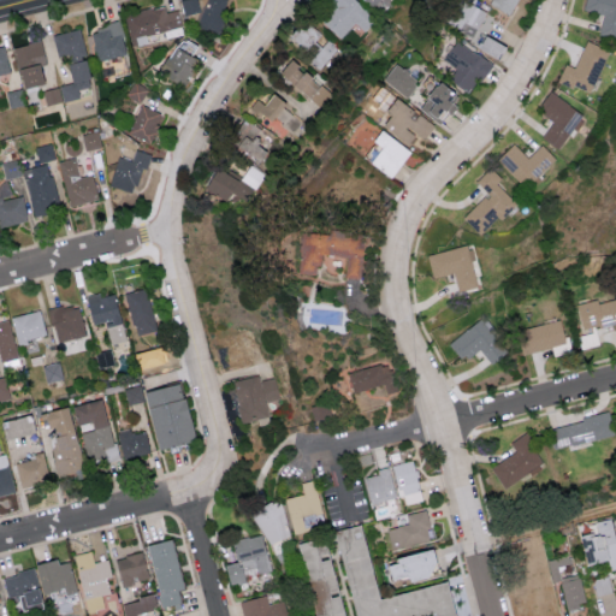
[(178,0),(183,15),(199,10),(195,0),(178,0)]
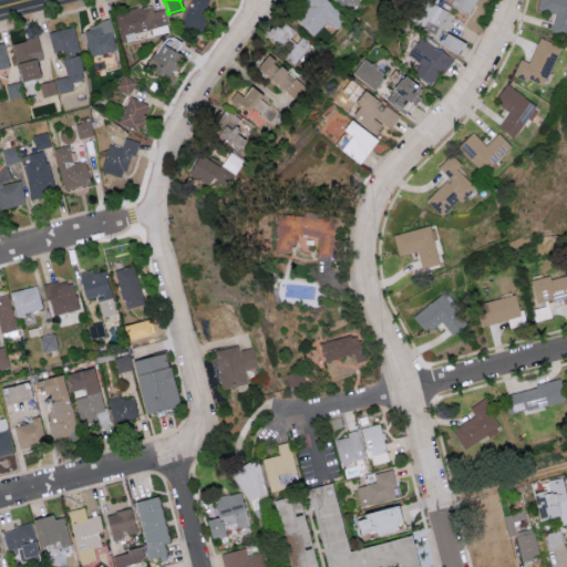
[(187,0),(182,26),(202,30),(208,0),(187,0)]
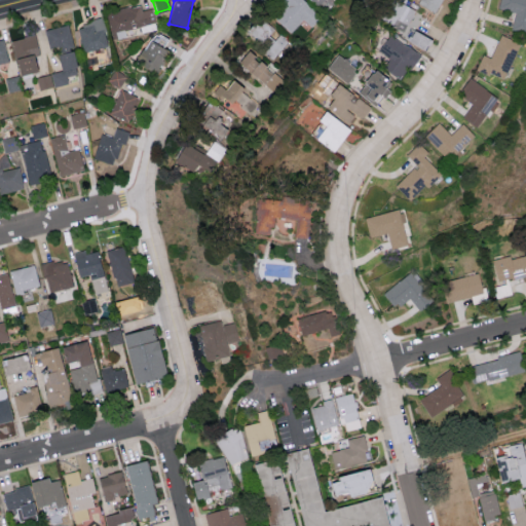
[(302,0),(310,7),(300,19),(303,22),(291,35),(274,20),(287,6),(278,0),(302,0)]
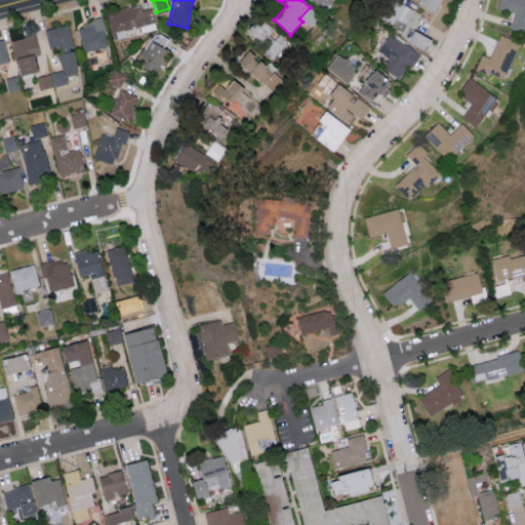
[(325,0),(319,8),(309,0),(325,0)]
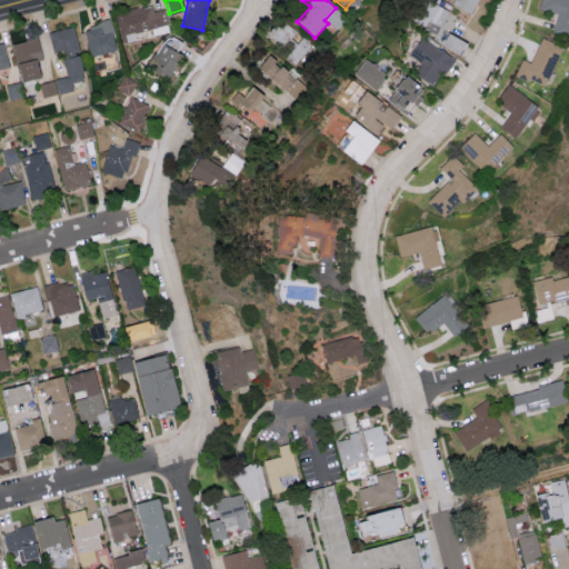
[(437,0),(451,8),(436,36),(415,23),(427,0),(437,0)]
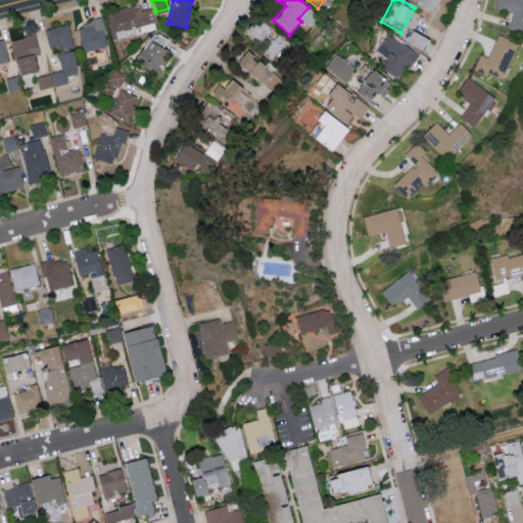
[(439,0),(434,12),(417,4),(419,0),(439,0)]
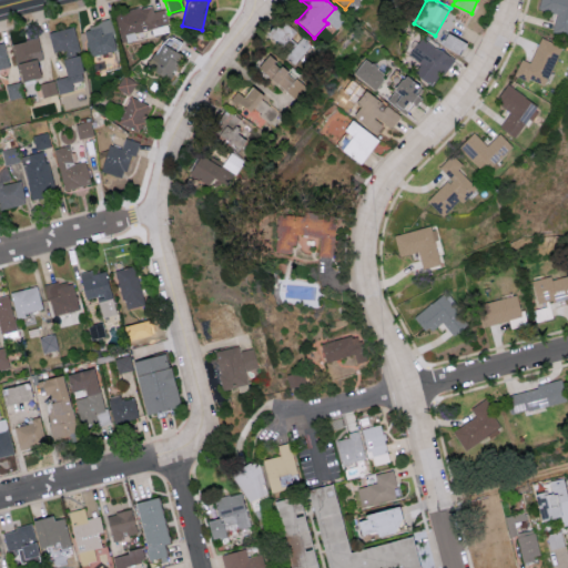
[(540,0),(567,0),(567,34),(553,31),(557,16),(538,11),(540,0)]
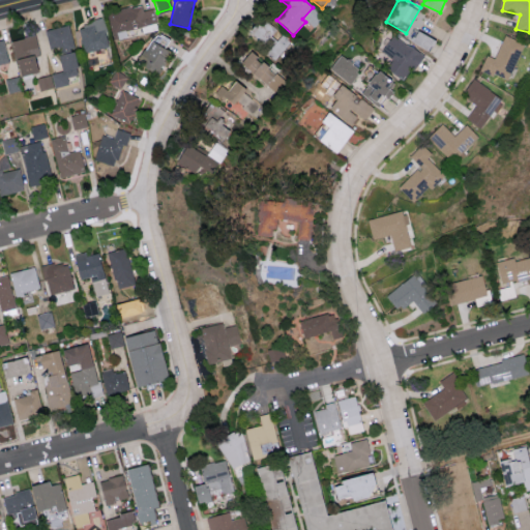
[(251,32),(262,18),(276,31),(271,37),(277,41),(284,35),(291,41),(274,61),(266,54),(270,49),(251,32)]
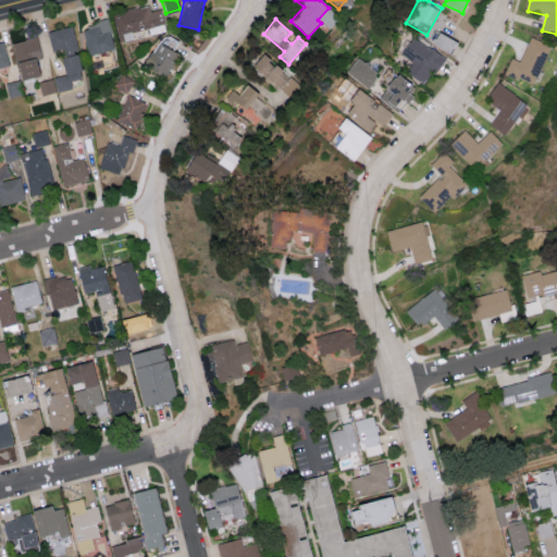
[(82,26),(87,54),(113,49),(108,21),(82,26)]
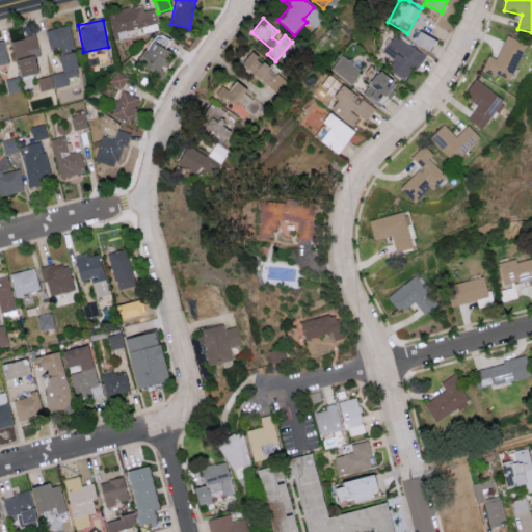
[(46,29),(49,48),(56,47),(61,71),(51,73),(54,87),(69,84),(68,77),(78,74),(73,48),(74,47),(69,24),(46,29)]
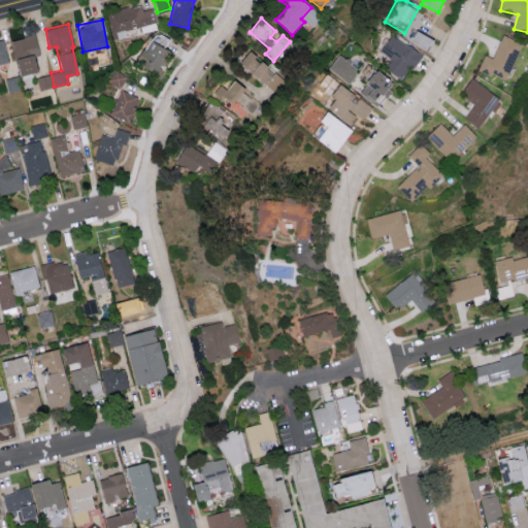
[(417,32),(433,40),(427,52),(410,42),(417,32)]
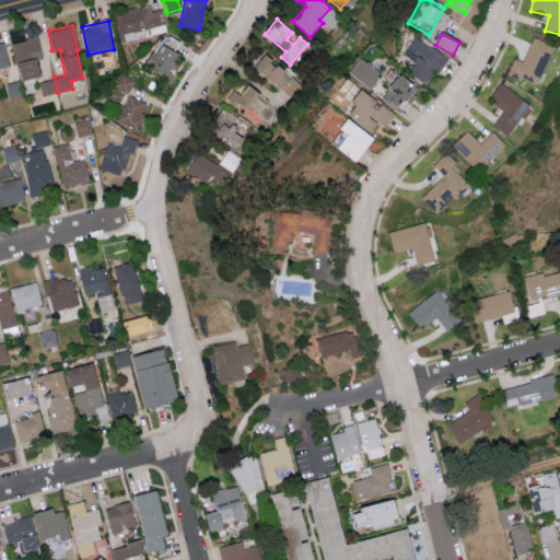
[(172,49),(176,43),(162,35),(144,67),(166,79),(179,54),(172,49)]
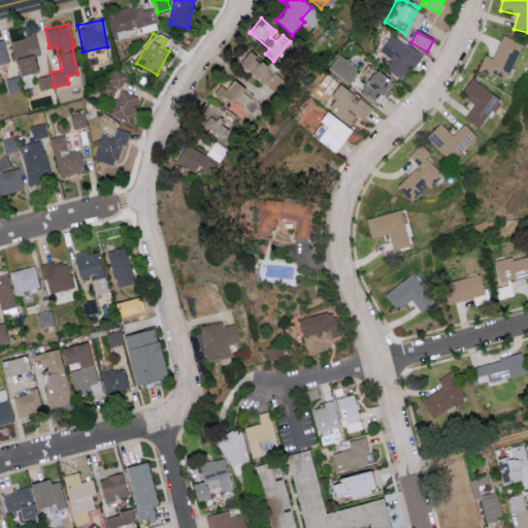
[(39,55),(35,34),(11,39),(18,74),(36,71),(33,56),(39,55)]
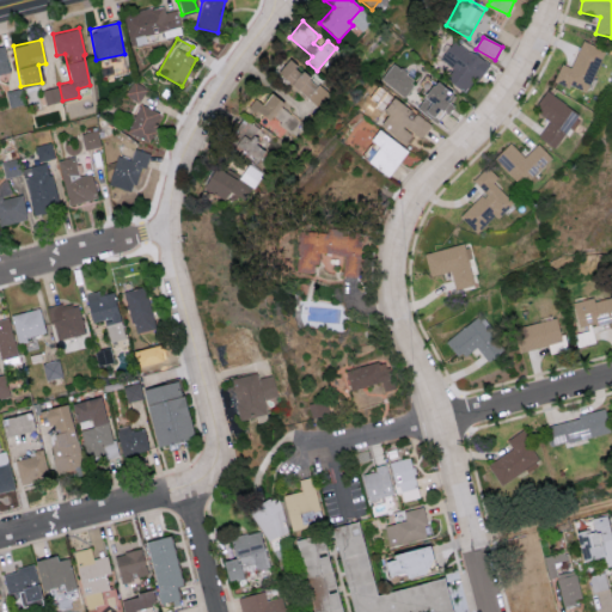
[(456,41),(490,66),(479,80),(477,79),(465,95),(446,79),(453,69),(441,60),(456,41)]
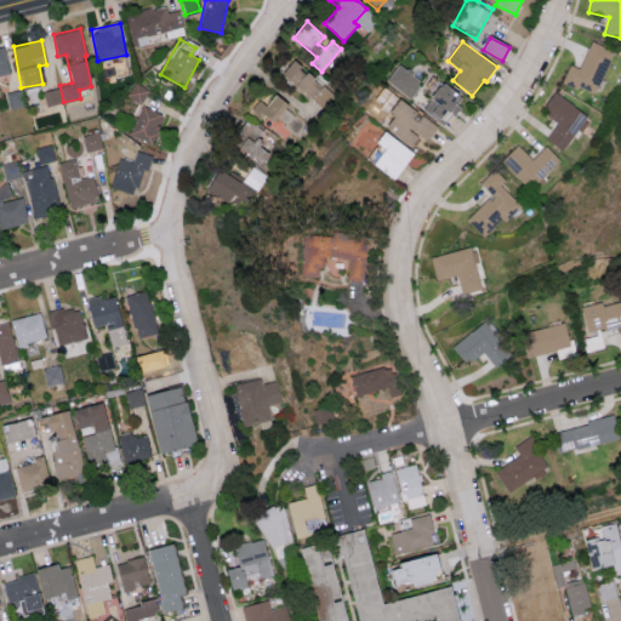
[(592,43),(614,52),(596,95),(577,87),(576,90),(562,84),(570,66),(580,69),(592,43)]
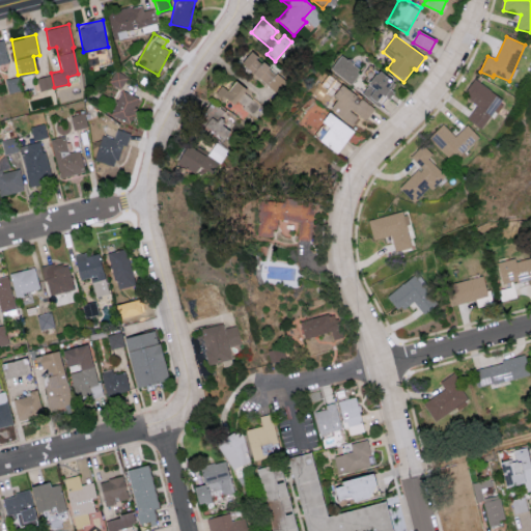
[(3,38),(0,38),(0,61),(8,59),(3,38)]
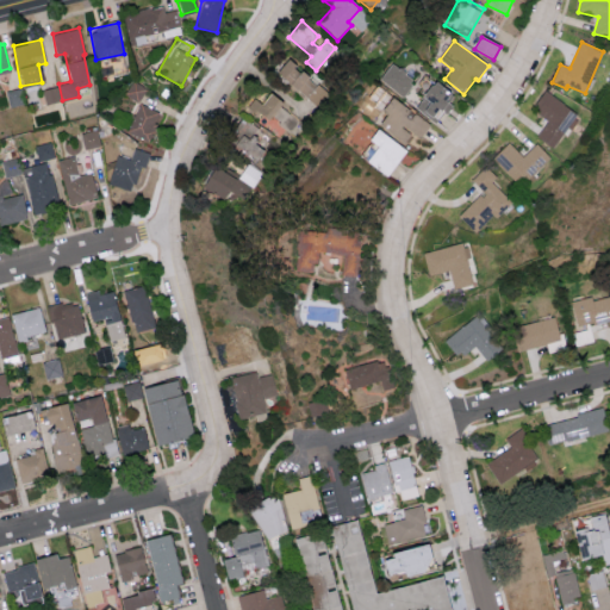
[(290,60),(298,67),(296,69),(302,74),(303,72),(310,78),(309,80),(317,87),(317,86),(328,94),(318,106),(279,74),(290,60)]
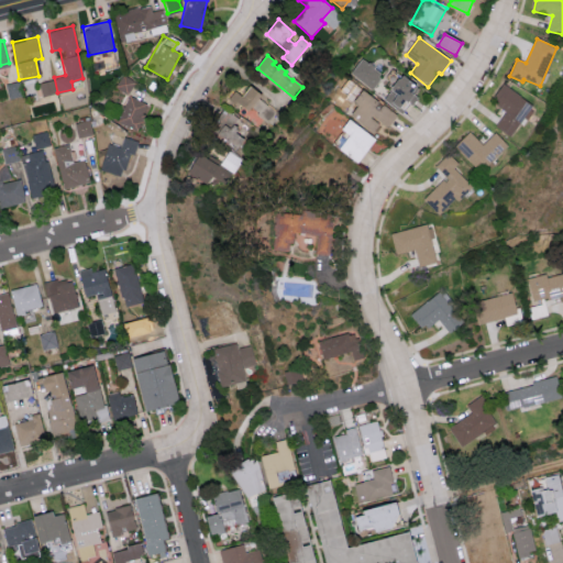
[(363,61),(368,66),(370,64),(375,68),(374,69),(381,75),(378,77),(381,79),(373,90),(352,74),(363,61)]
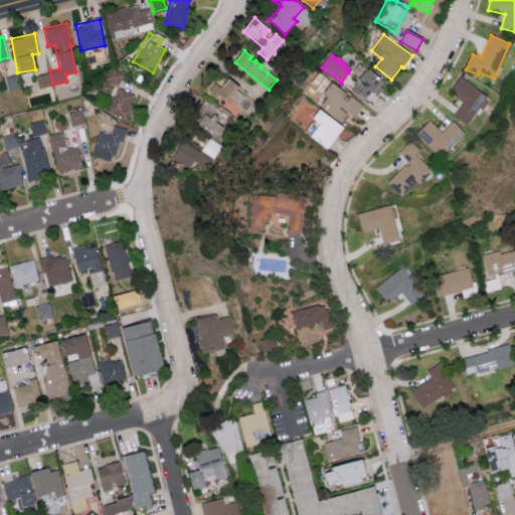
[(105,78),(117,86),(124,74),(112,67),(105,78)]
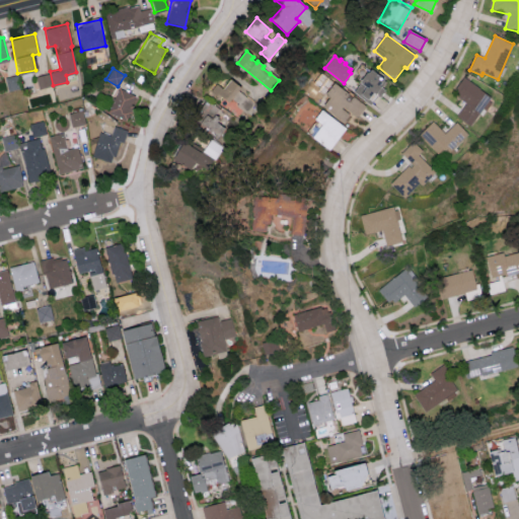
[(372,71),(386,82),(381,88),(384,90),(379,97),(377,95),(370,105),(355,93),(372,71)]
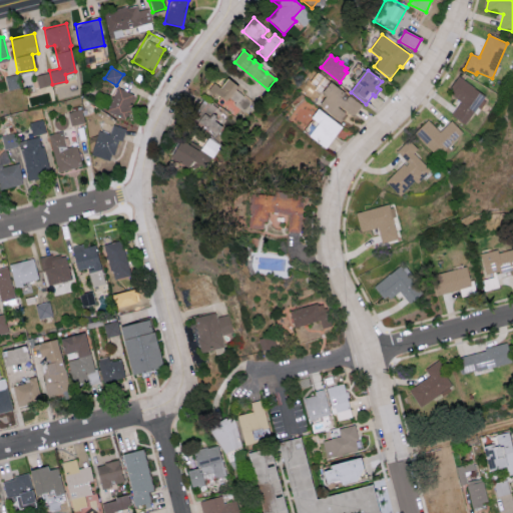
[(36,74),(38,86),(51,84),(49,72),(36,74)]
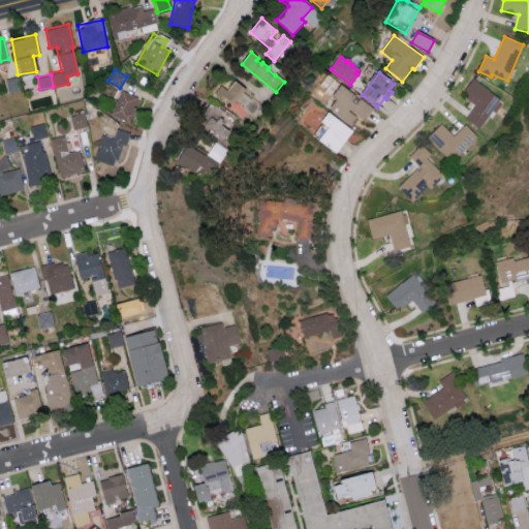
[(473,80),(500,100),(479,129),(465,119),(474,106),(465,98),(467,95),(464,92),(473,80)]
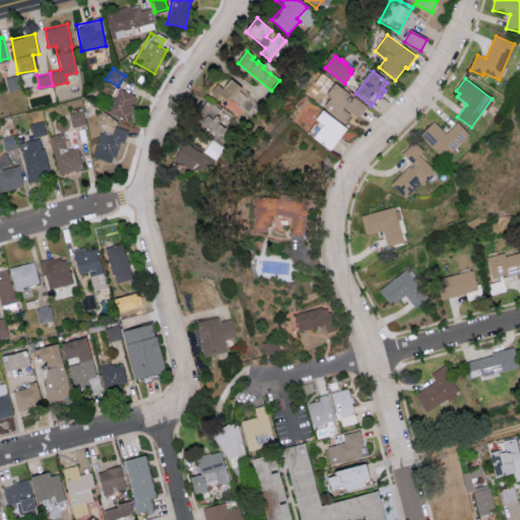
[(211,92),(218,84),(225,89),(233,81),(242,88),(239,91),(255,105),(247,114),(232,101),(228,106),(211,92)]
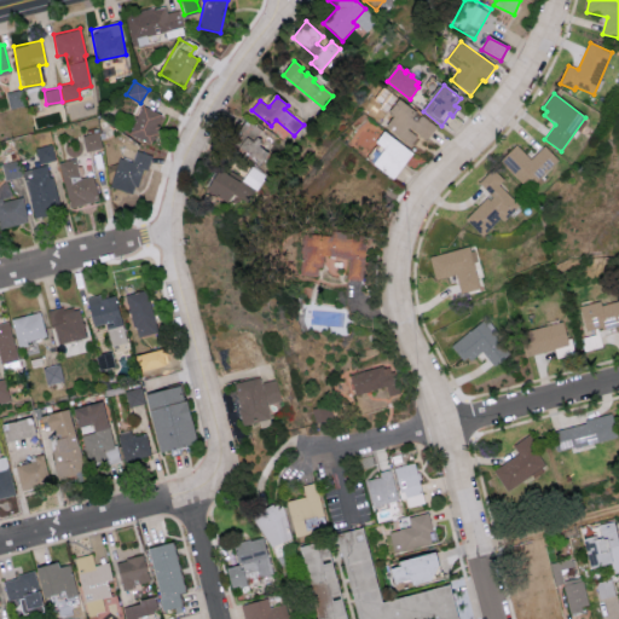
[(399,100),(437,128),(426,142),(418,136),(411,146),(386,127),(394,117),(389,114),(399,100)]
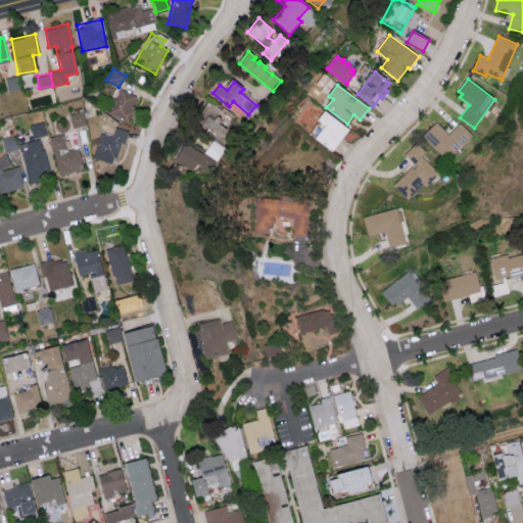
[(136,95),(117,89),(109,113),(128,121),(136,95)]
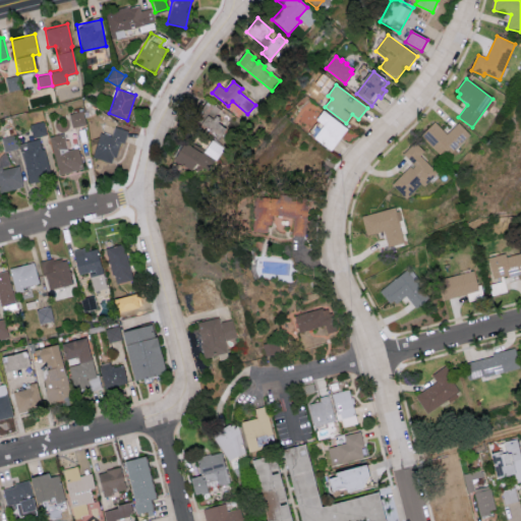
[(201,111),(208,102),(222,111),(218,116),(222,119),(219,123),(227,129),(221,137),(203,125),(209,116),(201,111)]
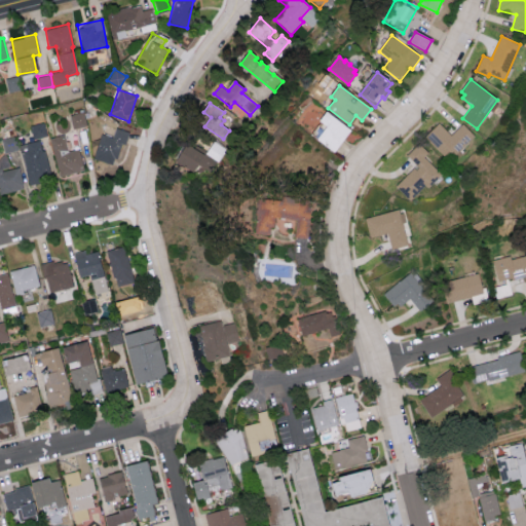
[(327,112),(351,130),(334,153),(309,134),(327,112)]
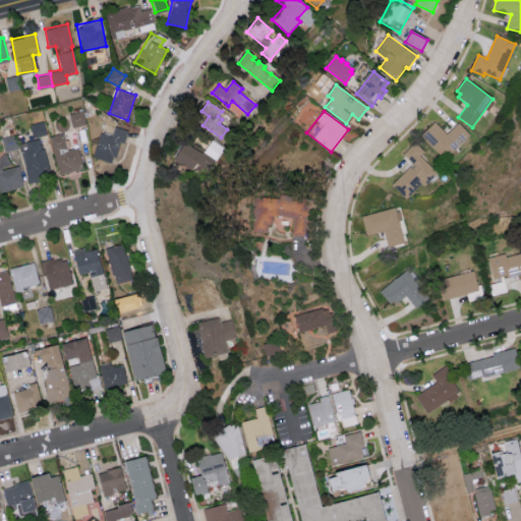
[(30,124),(33,137),(46,133),(43,120),(30,124)]
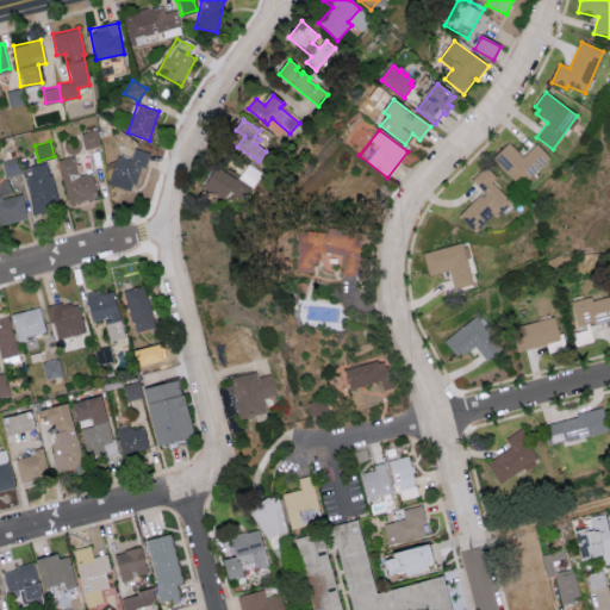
[(536,144),(551,159),(522,187),(493,160),(509,144),(523,159),(536,144)]
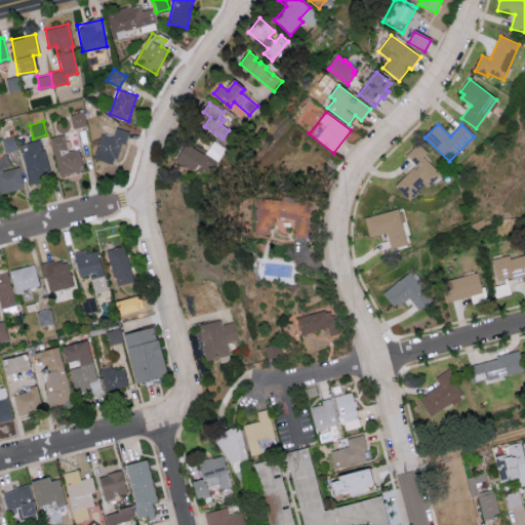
[(128,130),(114,127),(112,136),(98,133),(92,160),(114,164),(119,143),(125,144),(128,130)]
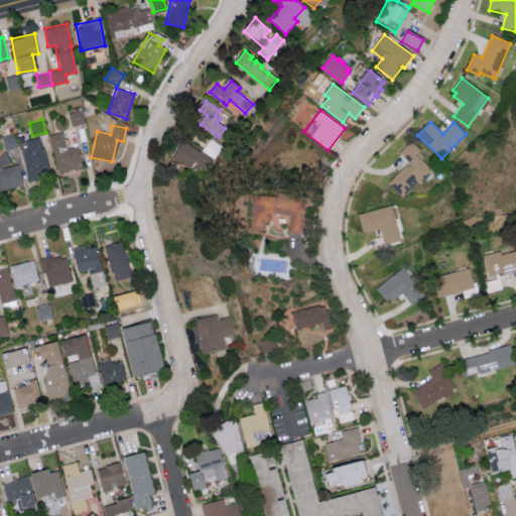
[(58,172),(83,166),(77,144),(69,147),(63,130),(47,135),(58,172)]
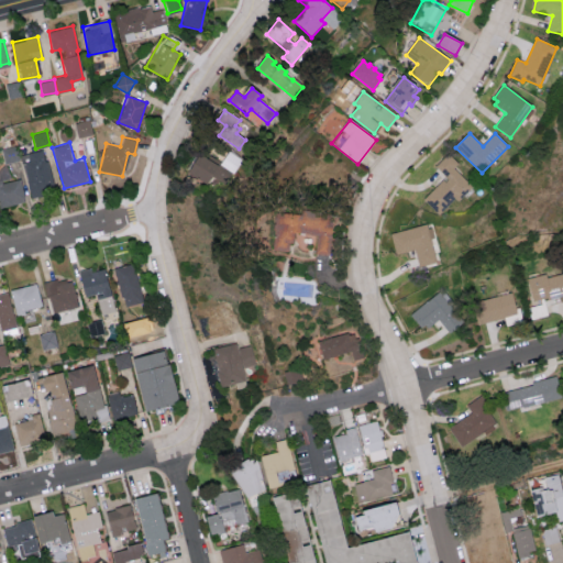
[(20,154),(31,197),(54,190),(43,148),(20,154)]
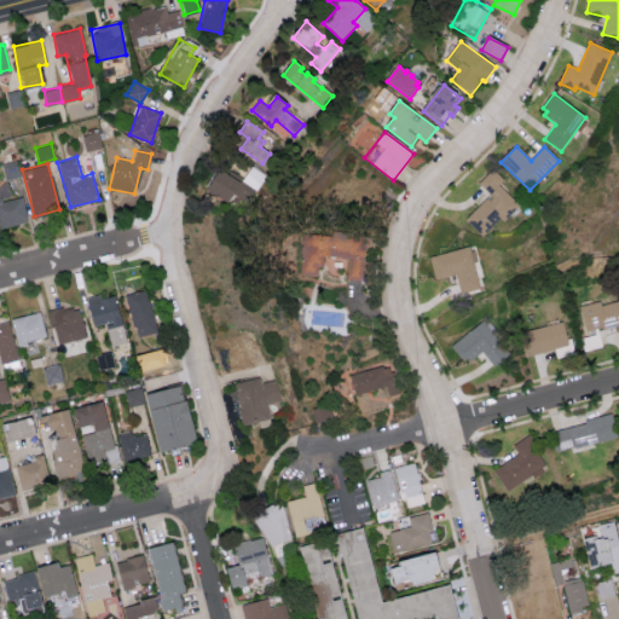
[(242,181),(252,167),(267,178),(258,191),(242,181)]
